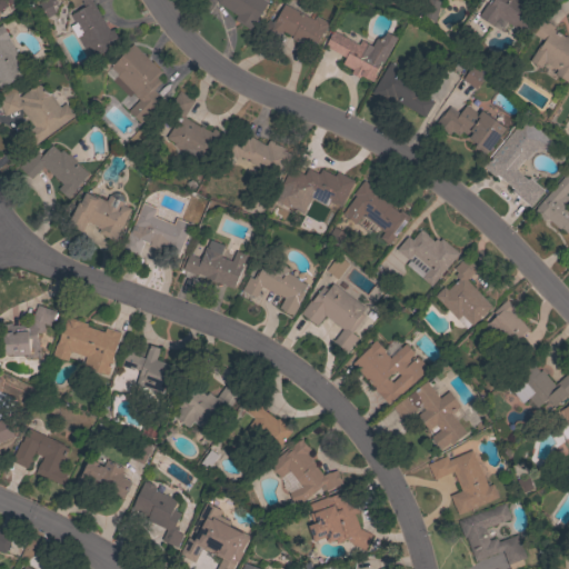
[(38,2),(42,0),(55,0),(57,3),(52,6),(56,13),(46,18),(38,2)]
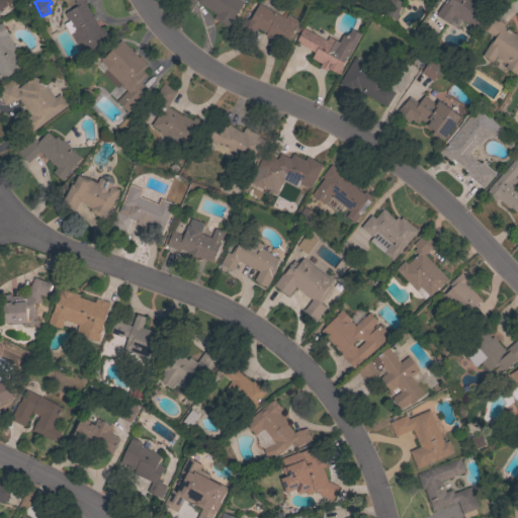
[(83,0),(92,16),(92,15),(100,28),(102,26),(110,39),(102,44),(102,42),(86,52),(80,42),(77,45),(70,33),(69,33),(64,24),(69,21),(64,13),(76,6),(74,2),(75,1),(74,0),(83,0)]
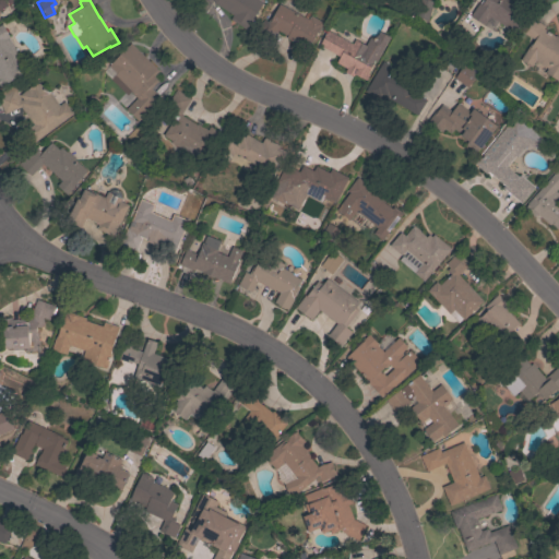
[(260,0),(263,2),(246,30),(229,20),(233,15),(214,3),(212,0),(202,0),(200,1),(199,0),(260,0)]
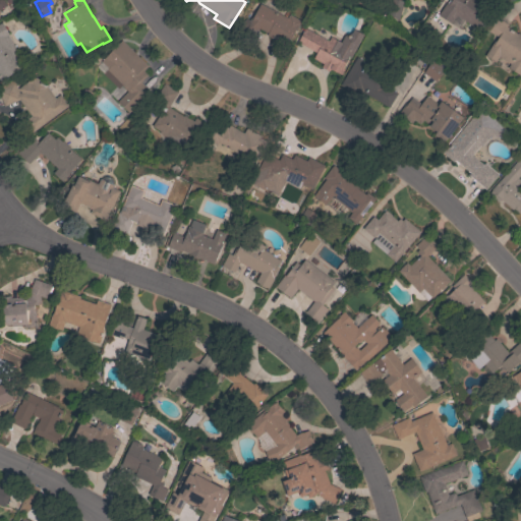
[(398,20),(387,17),(392,0),(399,0),(403,1),(398,20)]
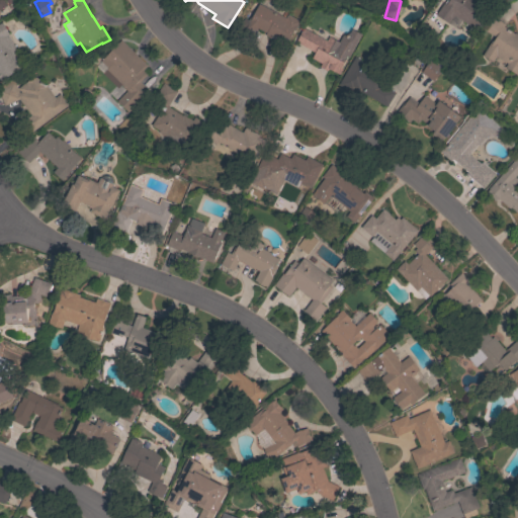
[(471,0),(489,11),(477,30),(453,15),(448,23),(435,15),(443,3),(444,3),(446,0),(471,0)]
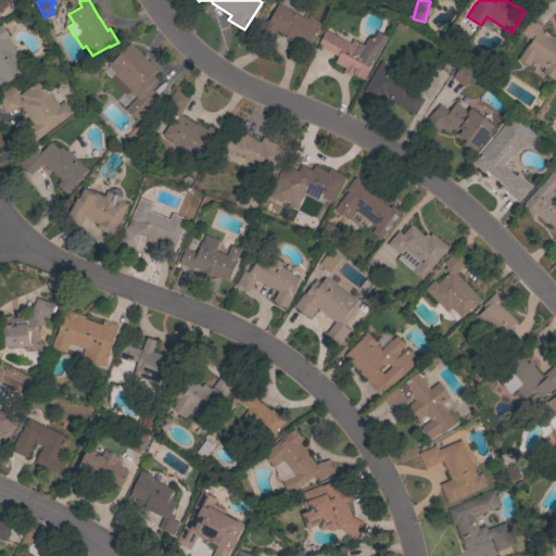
[(306,20),(308,15),(320,22),(306,49),(285,37),(286,36),(276,30),(273,37),(263,32),(277,4),(306,20)]
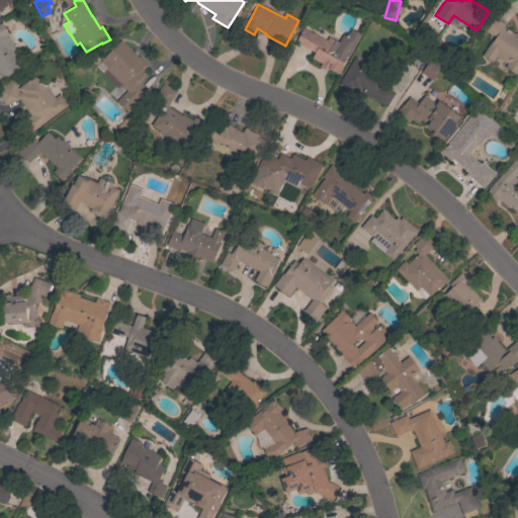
[(514,33),(515,32),(517,34),(517,72),(516,75),(505,67),(507,64),(496,56),(492,62),(482,55),(494,36),(485,30),(494,17),(505,24),(504,26),(514,33)]
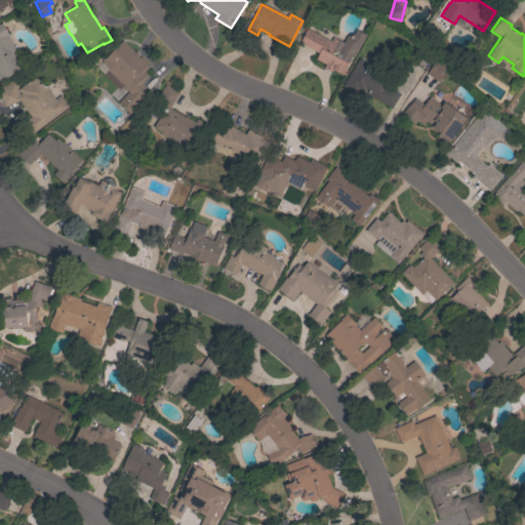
[(26,66),(0,80),(0,23),(1,23),(26,66)]
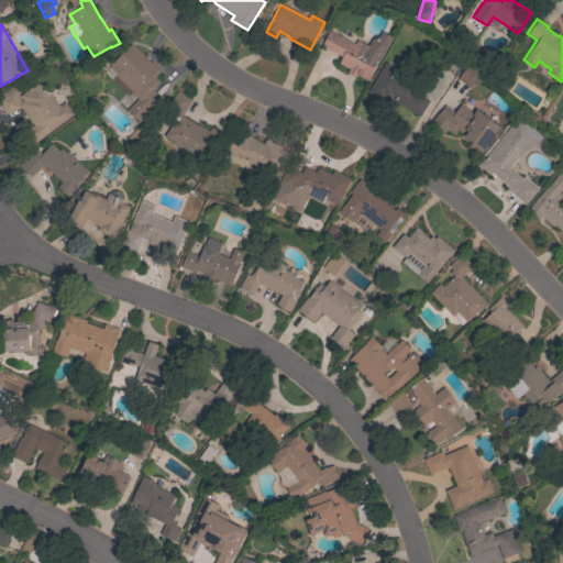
[(354,44),(356,40),(367,45),(372,39),(379,36),(382,32),(392,37),(378,63),(377,62),(371,74),(372,75),(368,80),(356,74),(355,76),(348,72),(349,69),(338,63),(342,57),(321,45),(329,31),(354,44)]
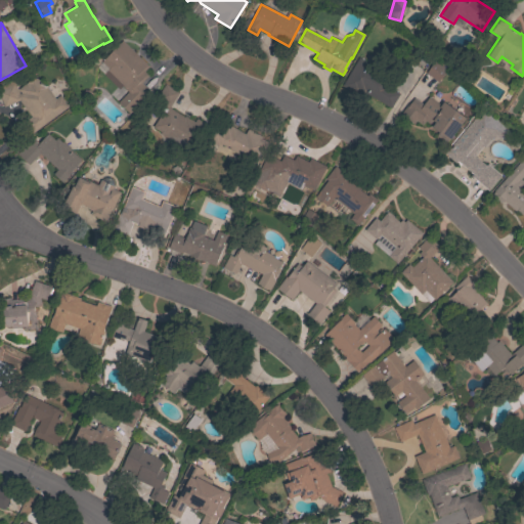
[(148,67),(144,71),(148,76),(141,83),(149,91),(139,101),(140,102),(129,114),(118,102),(128,92),(121,86),(119,88),(103,74),(108,69),(101,61),(122,41),(148,67)]
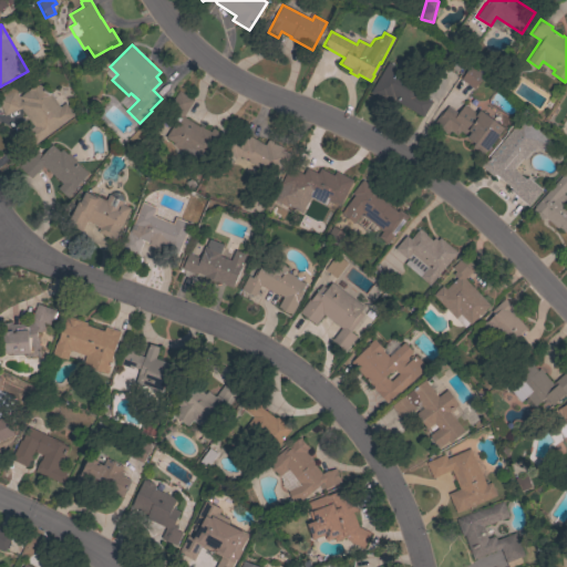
[(388,62),(403,71),(400,76),(424,90),(421,95),(432,101),(423,116),(390,98),(387,103),(370,93),(388,62)]
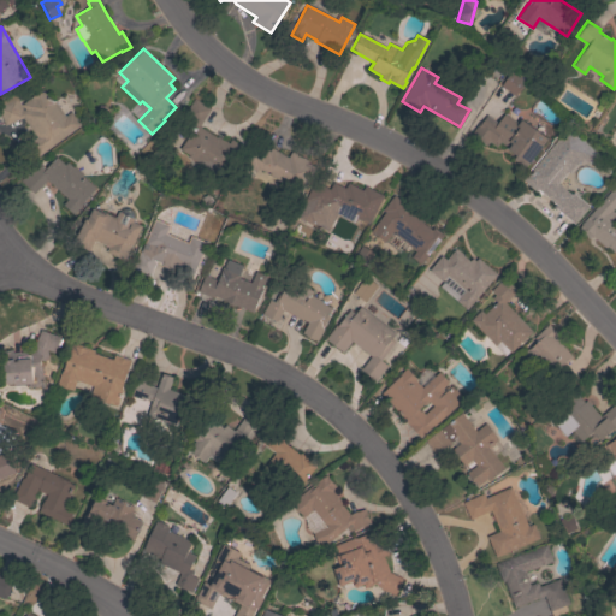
[(499,86),(511,71),(526,82),(514,96),(499,86)]
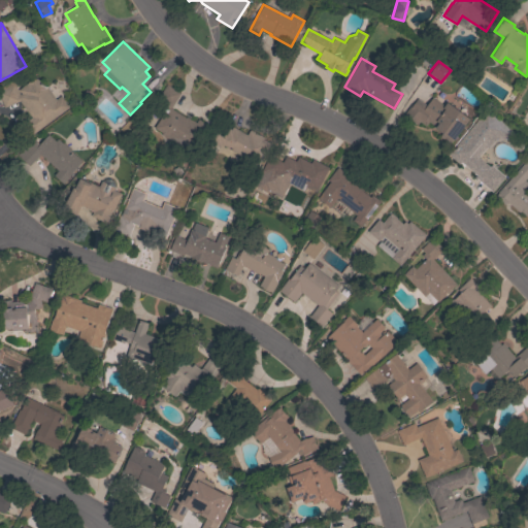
[(33,134),(25,123),(31,118),(19,101),(4,107),(0,98),(0,91),(1,91),(0,89),(0,86),(12,80),(19,95),(21,94),(18,90),(28,83),(32,76),(44,84),(56,99),(61,96),(69,107),(33,134)]
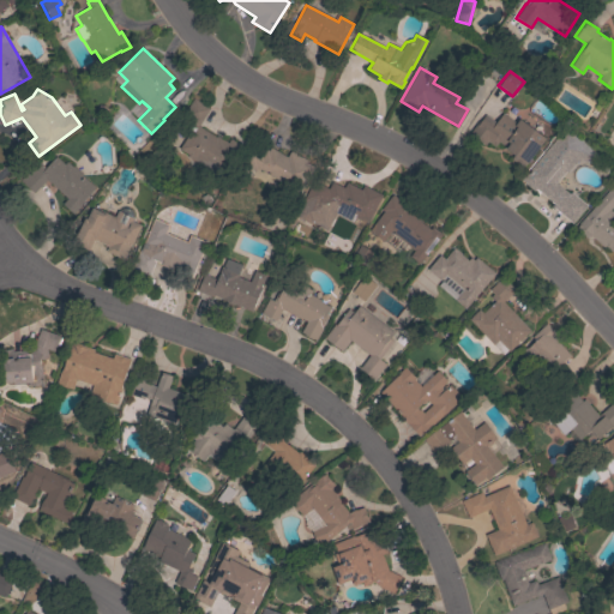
[(198,126),(216,137),(217,136),(228,143),(230,138),(242,146),(223,178),(197,160),(196,162),(187,157),(188,155),(179,149),(190,131),(185,128),(190,120),(182,115),(193,98),(209,108),(198,126)]
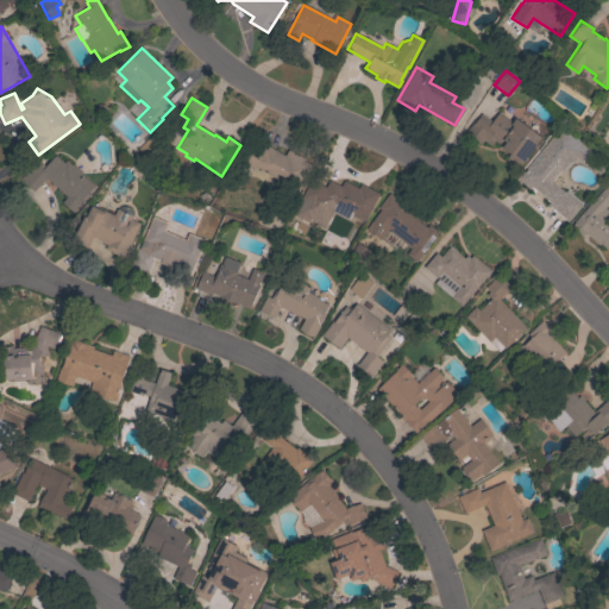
[(522,163),(521,162),(518,165),(507,157),(509,154),(501,148),(502,146),(494,140),(490,145),(483,140),(481,144),(465,132),(475,120),(476,120),(481,113),(491,121),(498,112),(512,121),(515,118),(541,137),(522,163)]
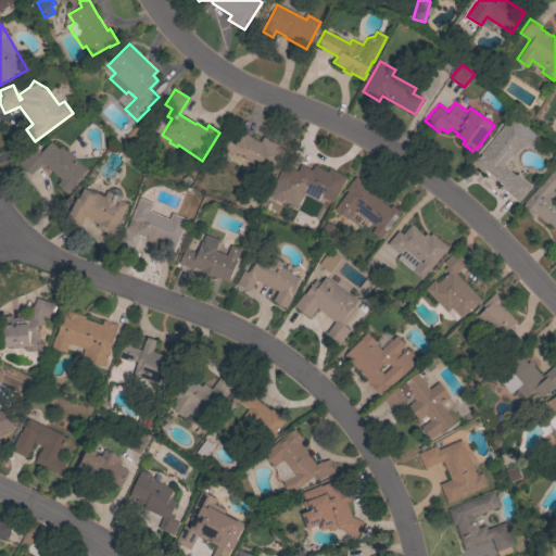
[(514,156),(512,155),(503,165),(515,175),(516,174),(531,186),(518,202),(500,187),(502,185),(484,171),(483,173),(471,163),(512,115),(543,142),(536,150),(531,146),(521,147),(514,156)]
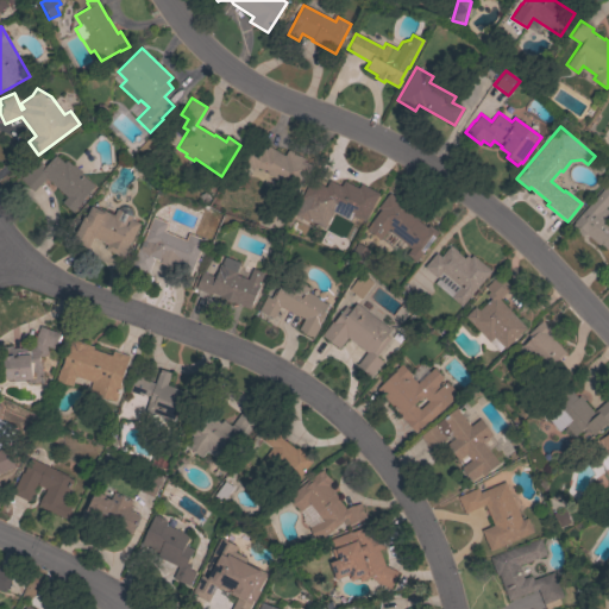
[(284,156),(288,149),(313,164),(296,192),(255,165),(252,169),(238,161),(246,145),(258,152),(262,148),(265,150),(268,146),(284,156)]
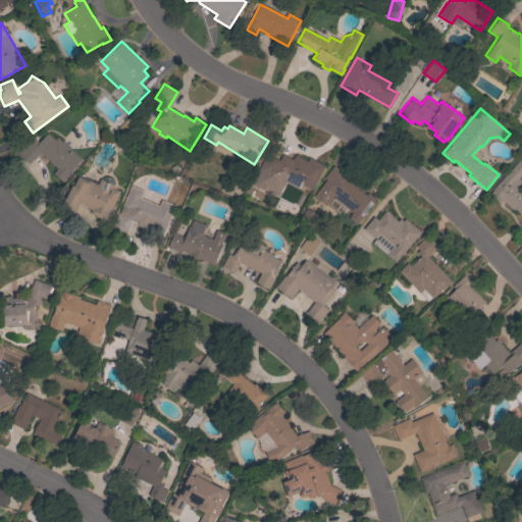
[(62,142),(62,141),(70,148),(69,149),(81,159),(61,181),(53,173),(57,168),(39,152),(29,164),(16,153),(29,140),(31,142),(34,138),(39,143),(47,133),(54,140),(56,138),(62,142)]
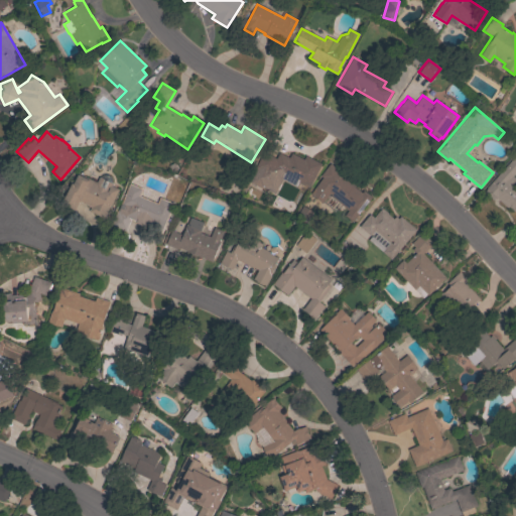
[(308,187),(297,182),(295,186),(276,175),(274,179),(254,168),(263,151),(276,157),(278,152),(288,157),(291,153),(303,159),(305,155),(320,163),(308,187)]
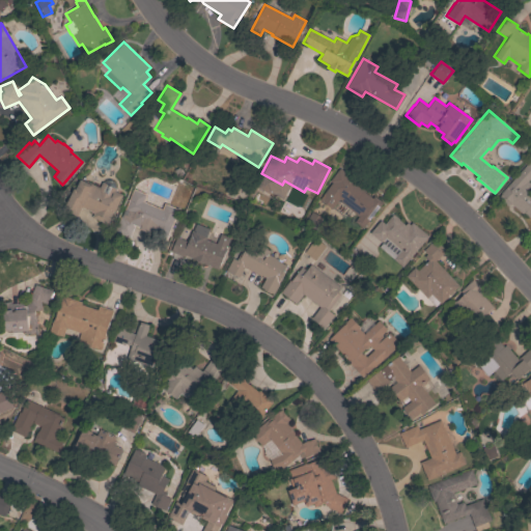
[(530,177),(529,179),(527,182),(530,185),(530,186),(527,190),(530,194),(530,217),(530,218),(528,217),(527,216),(523,213),(522,214),(509,202),(506,205),(497,197),(501,194),(500,193),(530,158),(530,177)]
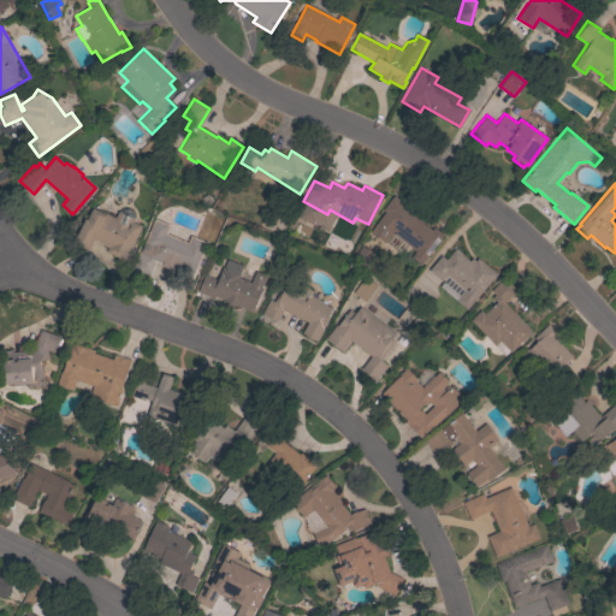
[(424,218),(421,223),(431,230),(433,227),(444,236),(421,265),(410,256),(415,250),(394,234),(395,232),(392,231),(384,242),(369,231),(384,212),(381,211),(394,195),(424,218)]
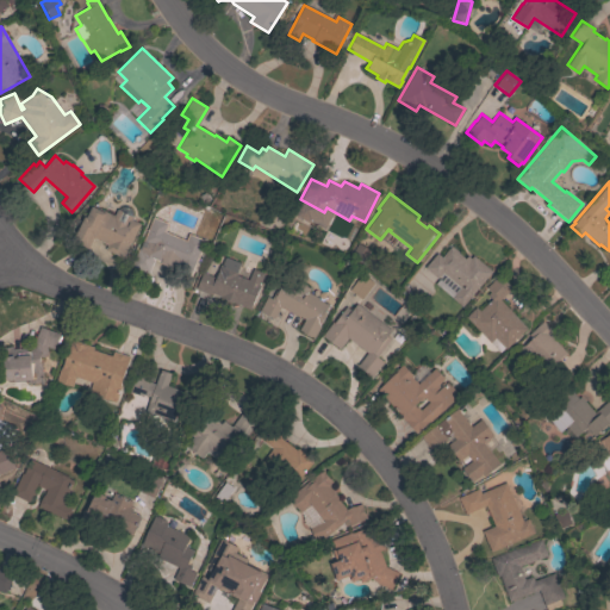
[(123,257),(105,249),(107,244),(93,237),(88,249),(72,242),(91,204),(113,216),(117,210),(122,212),(118,221),(123,223),(126,215),(132,217),(131,219),(139,223),(123,257)]
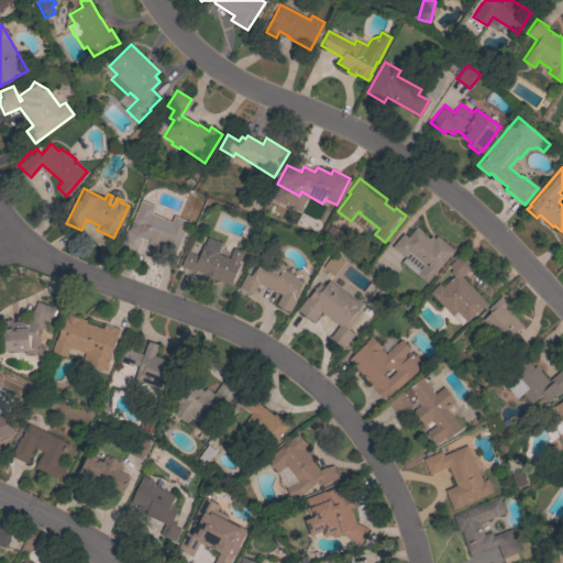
[(155,207),(152,213),(170,221),(174,214),(189,222),(176,254),(158,246),(158,247),(147,243),(147,242),(142,240),(136,253),(120,246),(141,200),(155,207)]
